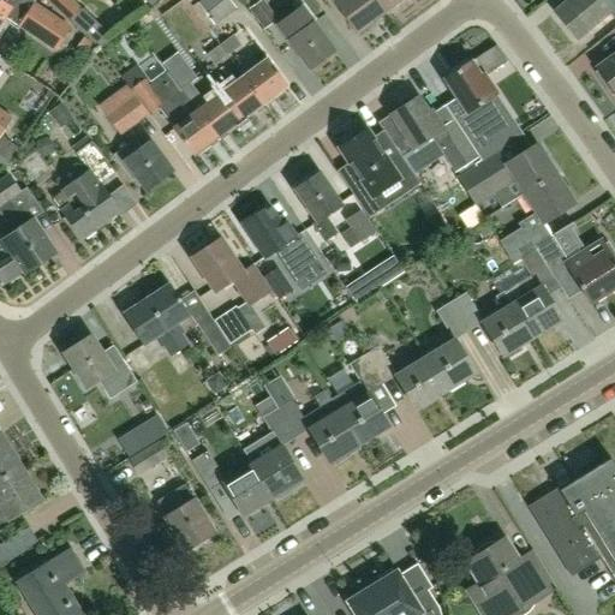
[(0,0),(0,40),(11,25),(5,22),(13,10),(0,0)]
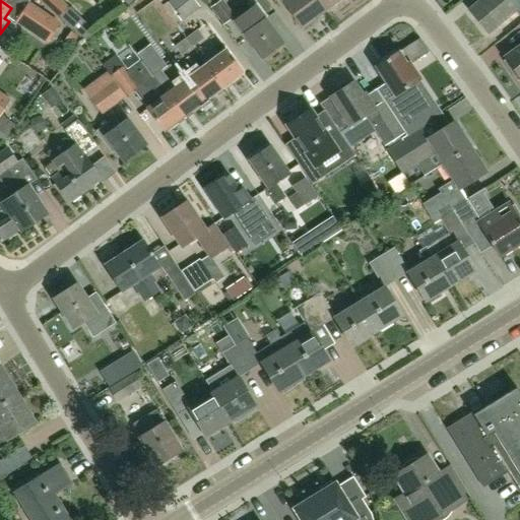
[(60,0),(37,0),(78,37),(84,28),(66,12),(70,8),(60,0)]
